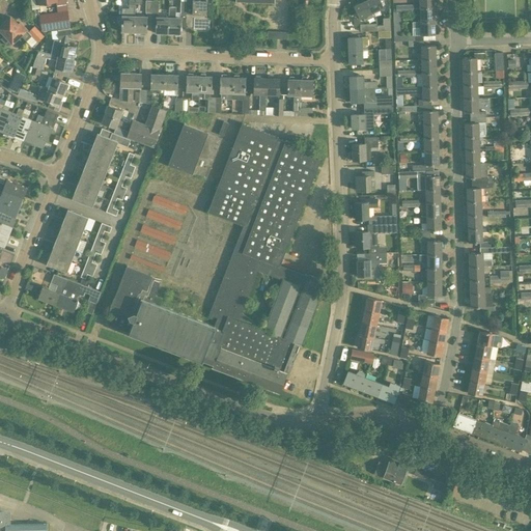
[(30,0),(32,9),(39,8),(38,3),(56,0),(30,0)]
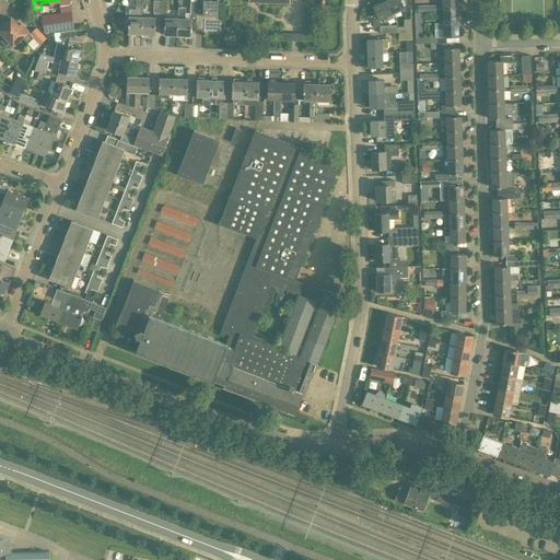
[(196,0),(197,1),(196,12),(196,19),(205,19),(205,30),(221,30),(221,18),(218,18),(218,0),(196,0)]
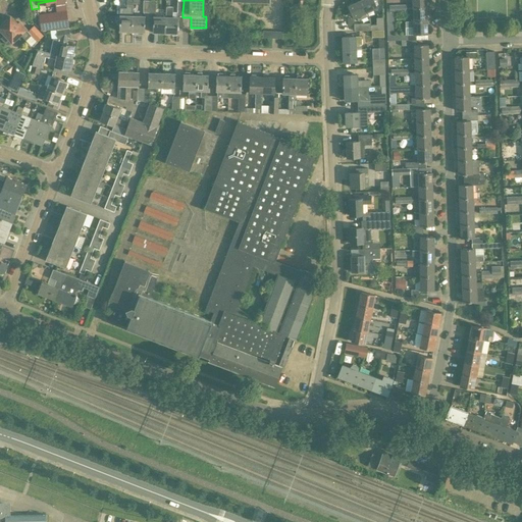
[(354,17),(356,16),(358,20),(367,16),(365,12),(360,0),(348,5),(354,17)]
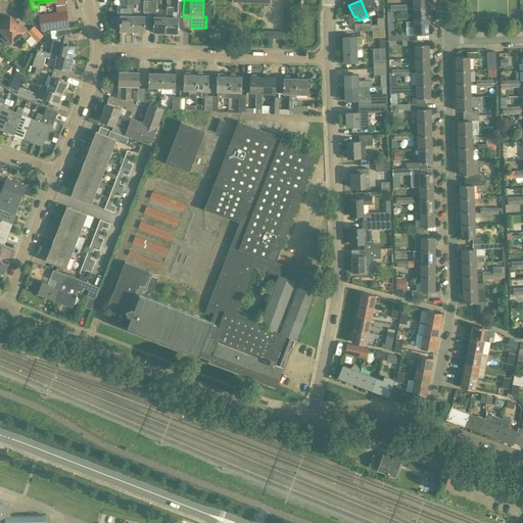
[(374,0),(360,0),(361,0),(366,12),(378,7),(374,0)]
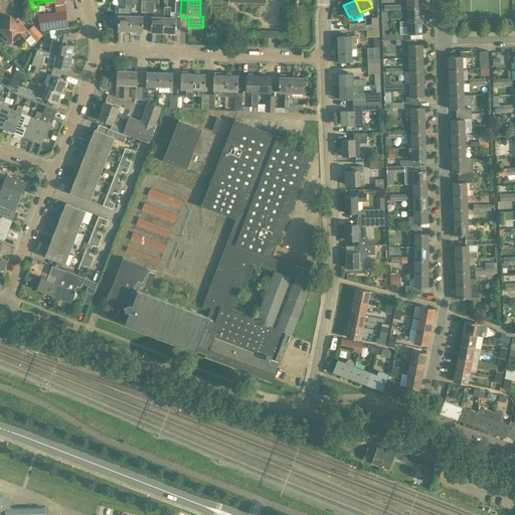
[(176,16),(170,16),(171,7),(164,7),(163,16),(164,16),(163,32),(169,32),(169,34),(174,34),(174,32),(175,32),(176,16)]
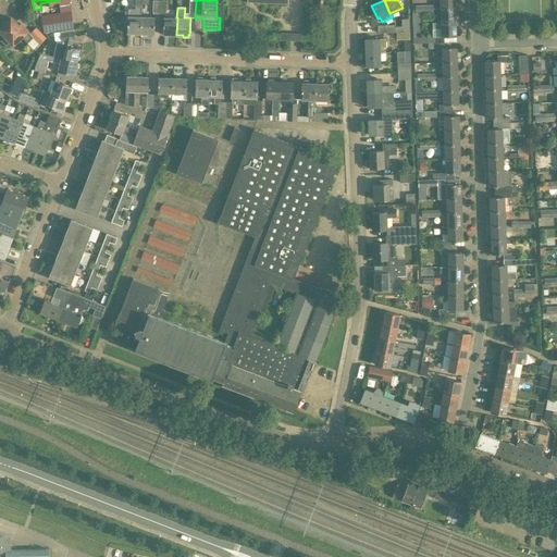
[(455,8),(441,8),(441,22),(455,22),(455,8)]
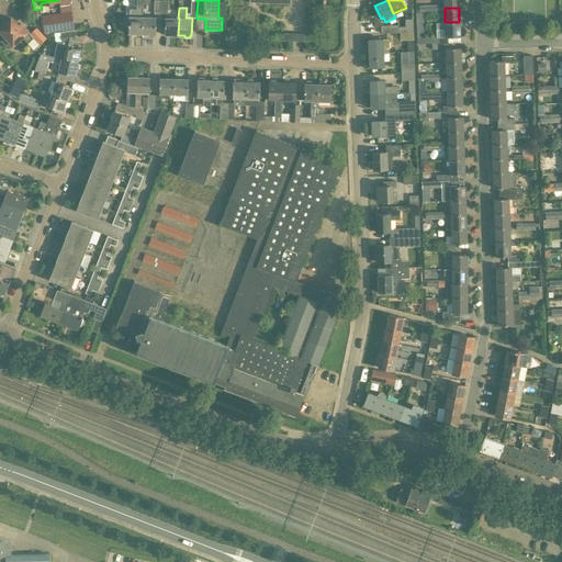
[(71,11),(41,15),(44,33),(75,27),(71,11)]
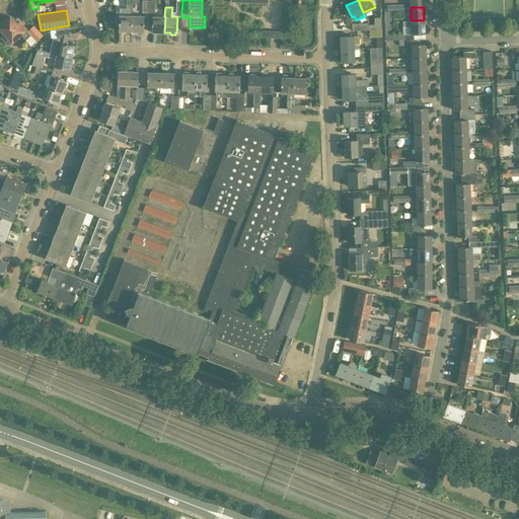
[(132,30),(132,15),(120,14),(119,30),(125,30),(125,33),(130,33),(130,30),(132,30)]
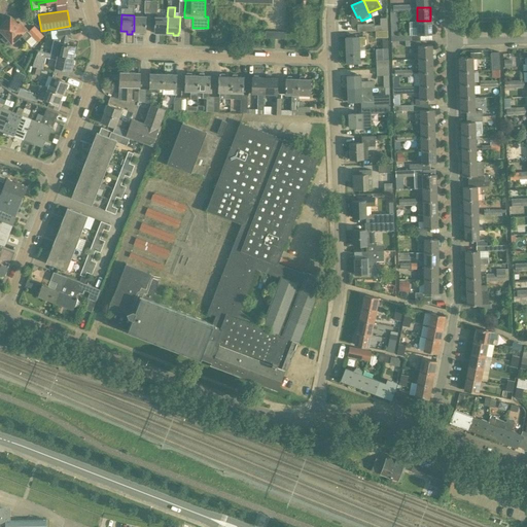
[(134,15),(134,31),(139,32),(139,34),(144,34),(144,32),(146,32),(147,15),(134,15)]
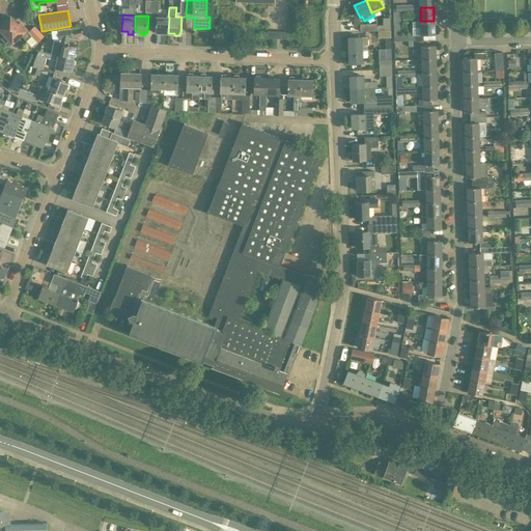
[(156,32),(162,32),(162,35),(166,35),(167,32),(168,33),(169,17),(168,17),(156,16),(156,32)]
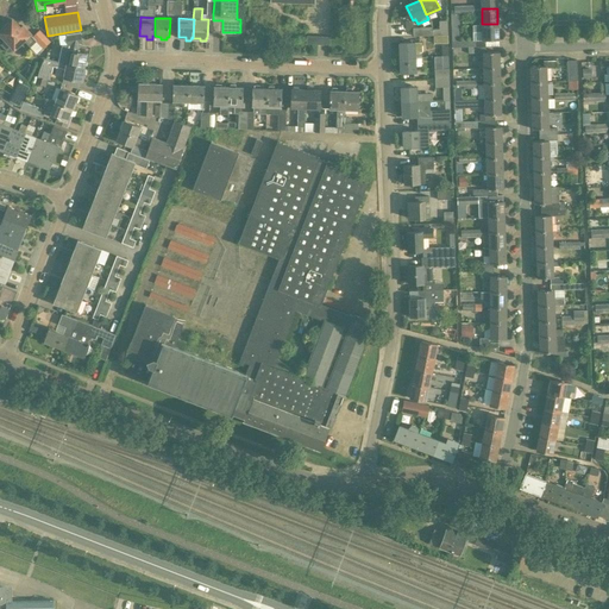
[(31,46),(36,42),(43,49),(50,42),(39,30),(32,37),(30,33),(23,25),(20,27),(12,19),(5,25),(2,25),(0,26),(0,32),(6,39),(1,44),(10,52),(14,48),(14,49),(24,39),(31,46)]
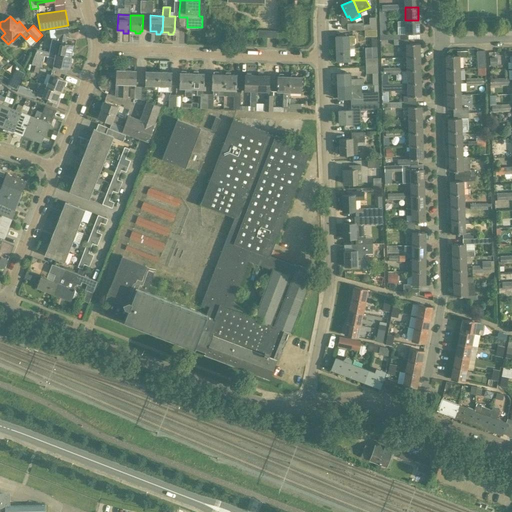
[(363,29),(364,29),(376,29),(376,17),(369,17),(369,24),(363,24),(363,29)]
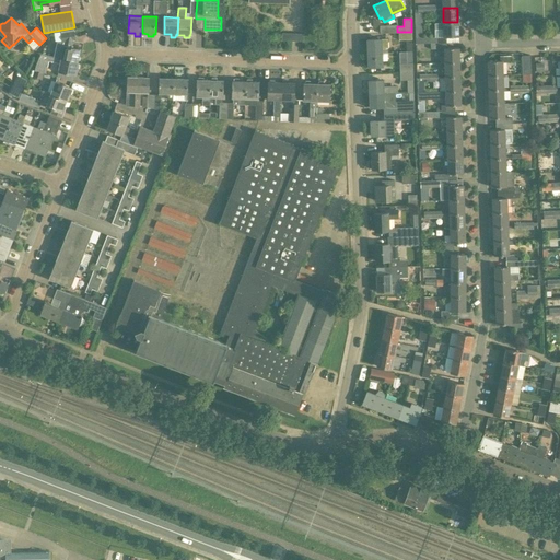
[(443,23),(434,23),(435,37),(435,43),(446,42),(446,36),(458,36),(457,22),(443,22),(443,23)]
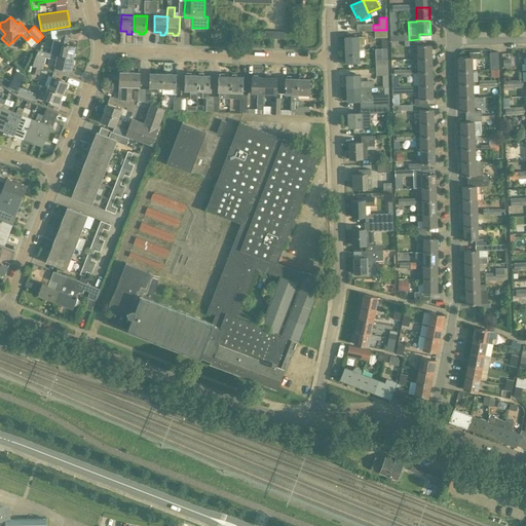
[(58,38),(53,39),(50,52),(73,58),(74,52),(76,52),(76,51),(75,51),(77,40),(68,37),(70,36),(69,29),(57,31),(58,38)]
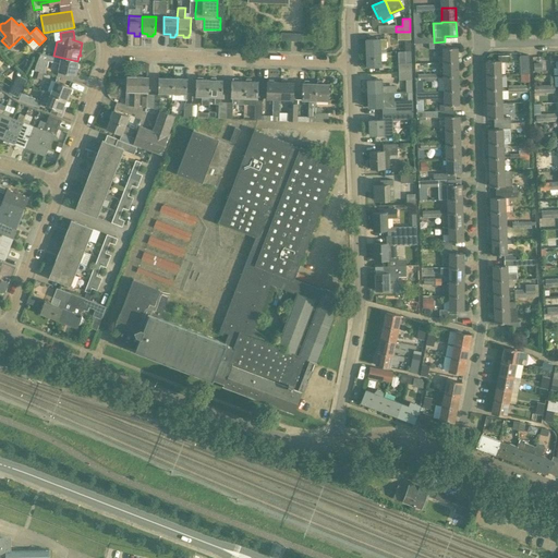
[(397,32),(397,39),(404,39),(404,51),(411,50),(410,32),(397,32)]
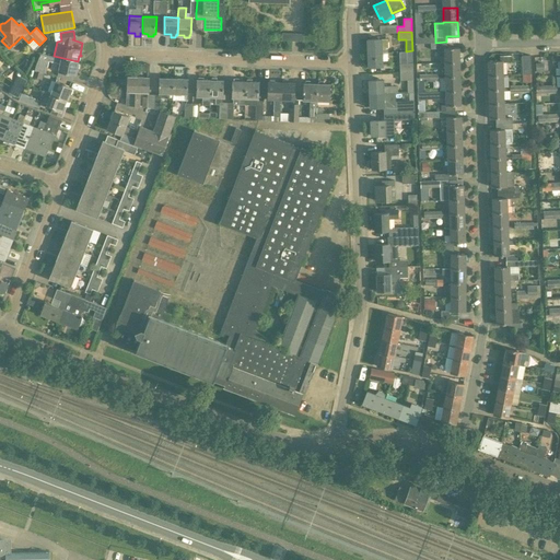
[(368,53),(382,53),(382,48),(388,47),(387,38),(368,39),(368,53)]
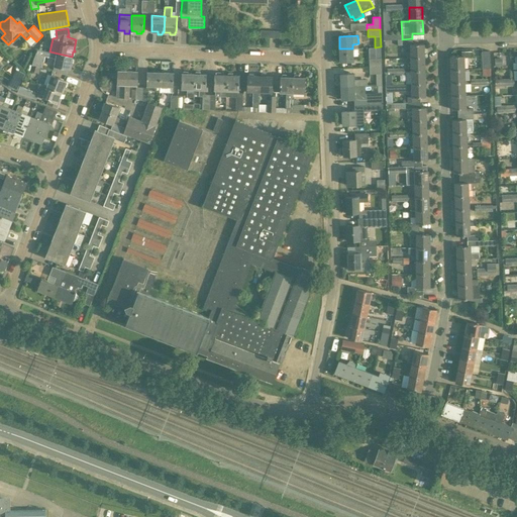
[(410,58),(424,58),(423,43),(412,43),(412,38),(397,39),(397,45),(410,44),(410,52),(407,52),(407,58),(410,58)]
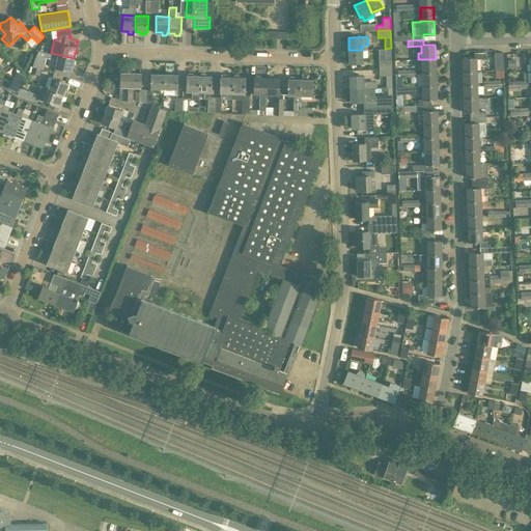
[(386,60),(379,60),(379,68),(391,67),(391,48),(385,49),(386,60)]
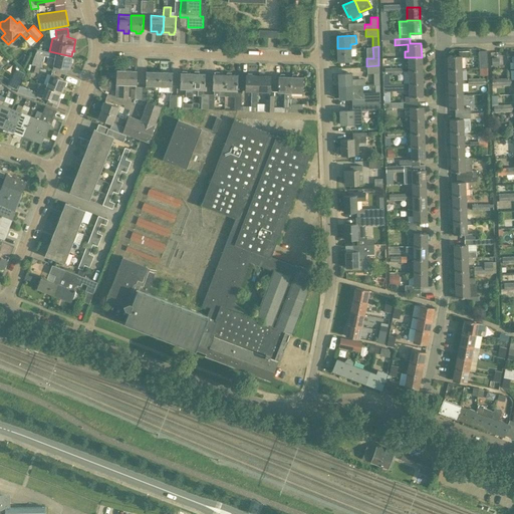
[(350,48),(337,48),(338,61),(351,61),(350,48)]
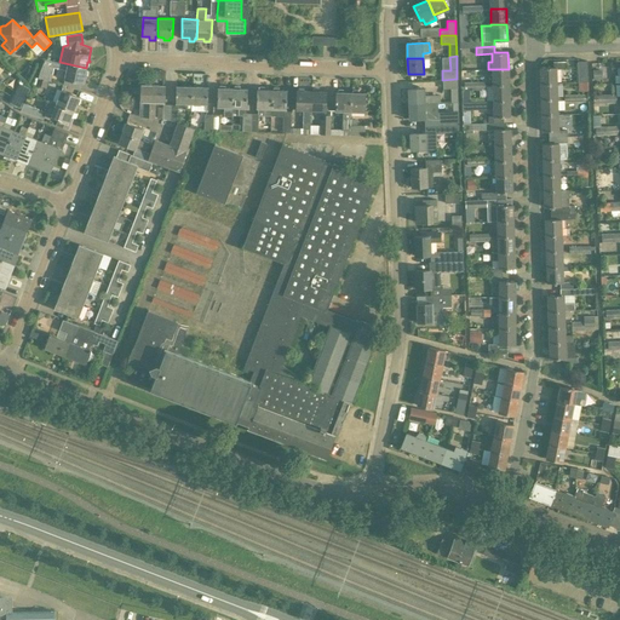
[(67,70),(64,79),(82,82),(85,75),(86,76),(89,70),(85,69),(86,68),(59,62),(59,63),(45,61),(40,72),(39,76),(51,80),(53,67),(67,70)]
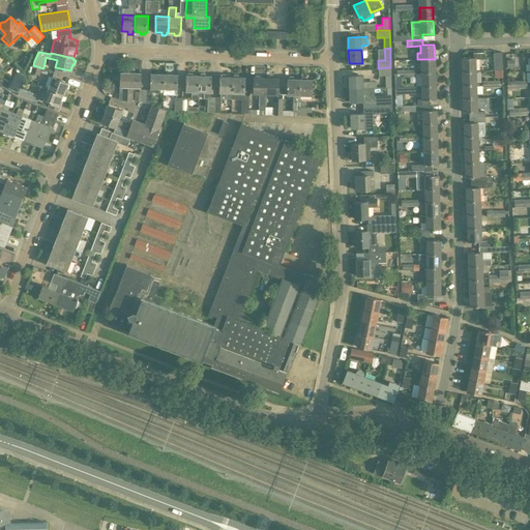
[(494,70),(502,70),(502,52),(494,53),(494,70)]
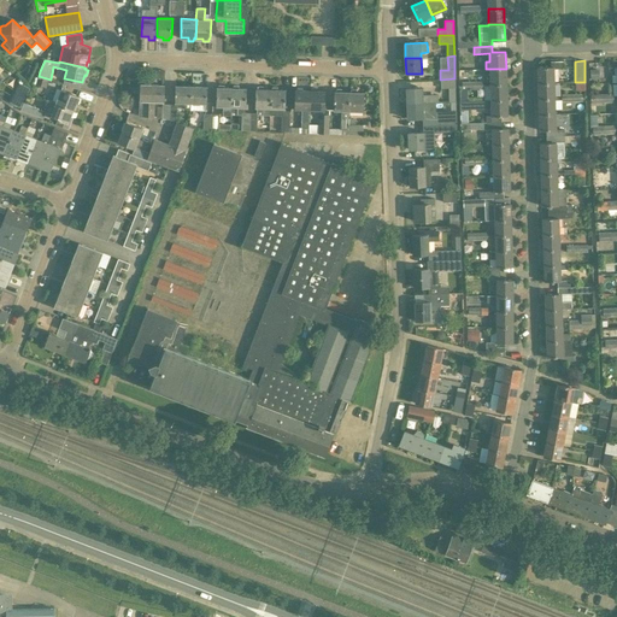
[(550,62),(551,66),(538,68),(538,83),(554,82),(553,66),(564,66),(564,62),(550,62)]
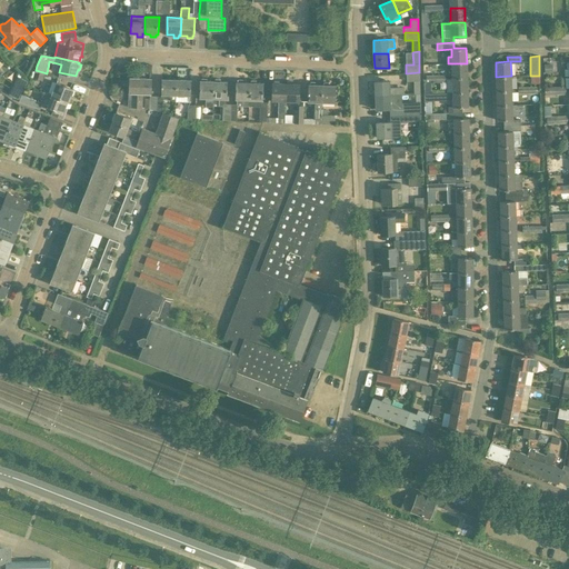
[(452,78),(467,78),(467,63),(451,63),(452,78)]
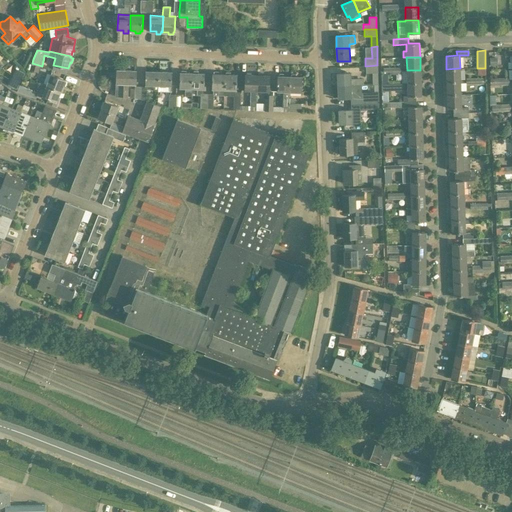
[(31,65),(30,70),(39,72),(40,67),(42,67),(42,66),(32,63),(31,65)]
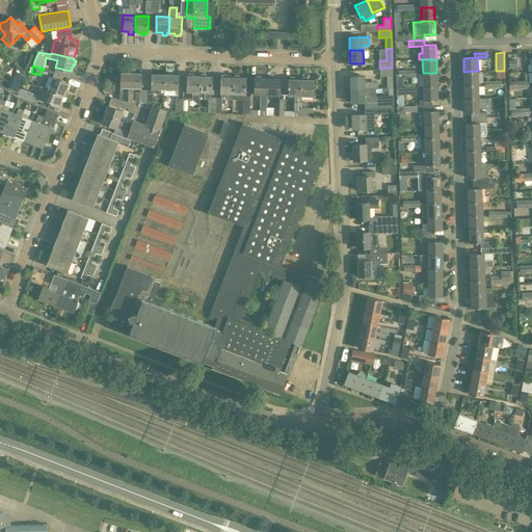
[(380,76),(387,76),(387,87),(393,87),(392,68),(379,69),(380,76)]
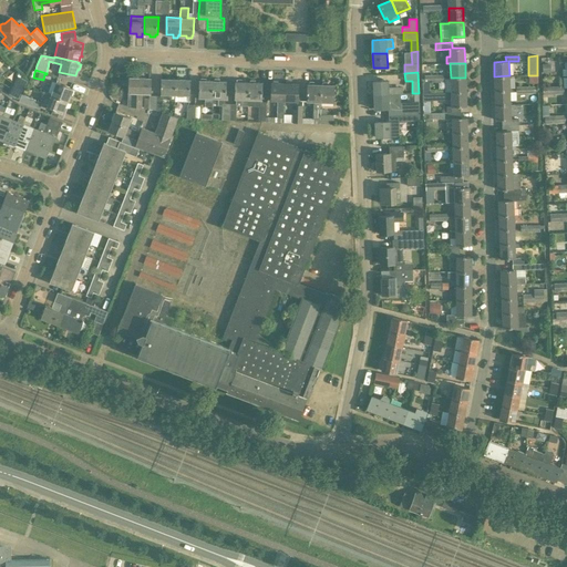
[(18,99),(28,81),(18,75),(9,93),(18,99)]
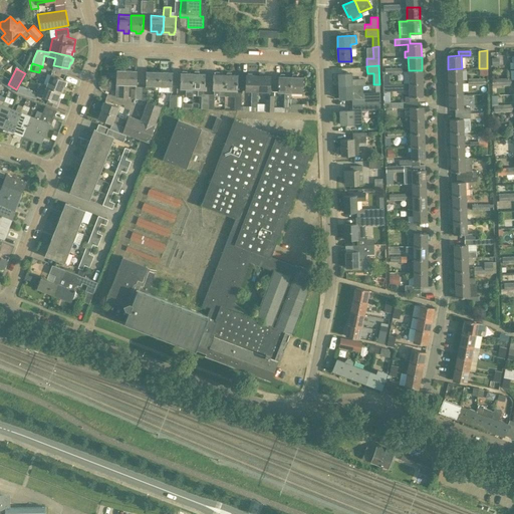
[(462,68),(448,69),(449,81),(462,81),(462,68)]
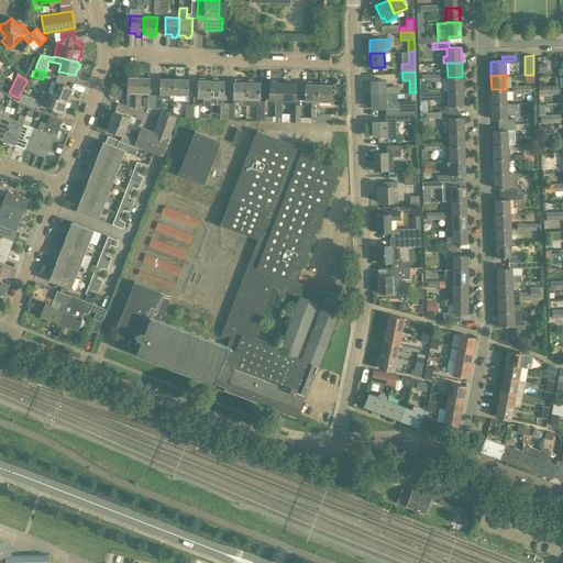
[(129,77),(128,91),(128,99),(124,99),(122,99),(121,102),(127,103),(127,106),(141,107),(141,91),(150,92),(150,77),(129,77)]
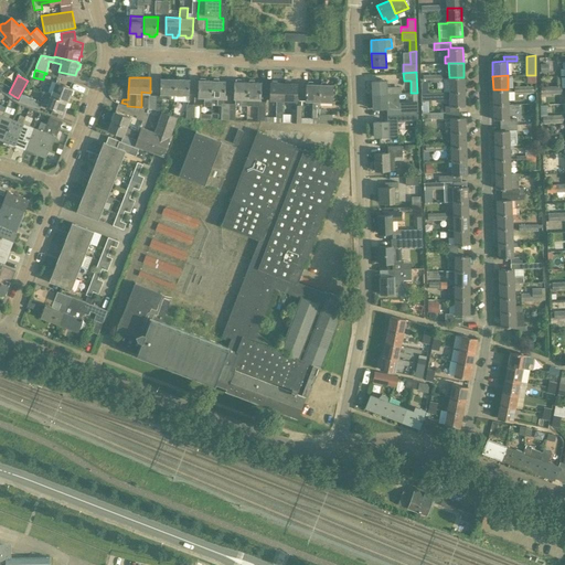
[(172,77),(172,78),(161,78),(160,93),(169,94),(169,99),(171,100),(174,100),(174,94),(176,78),(174,78),(174,77),(172,77)]
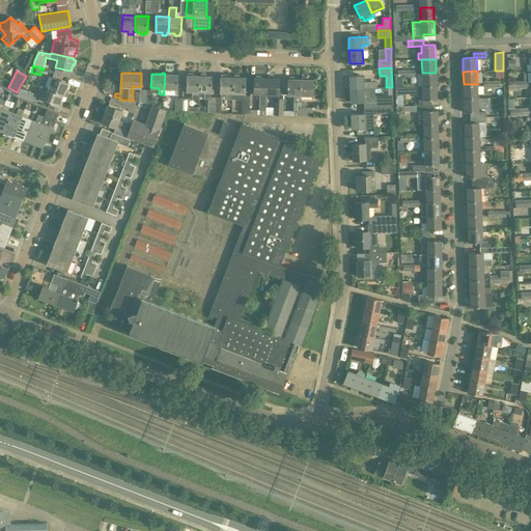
[(436,73),(422,73),(422,86),(437,86),(436,73)]
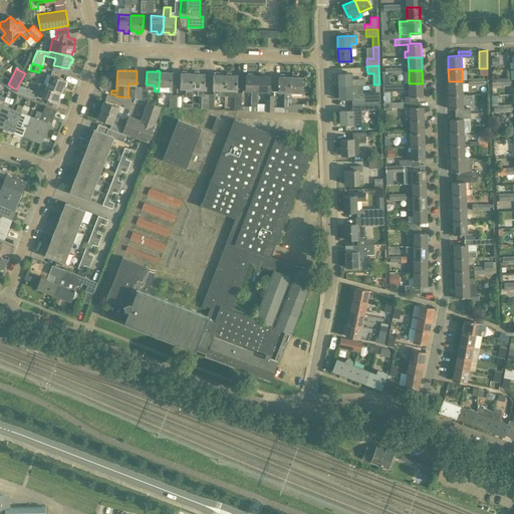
[(160,71),(159,85),(172,85),(173,72),(160,71)]
